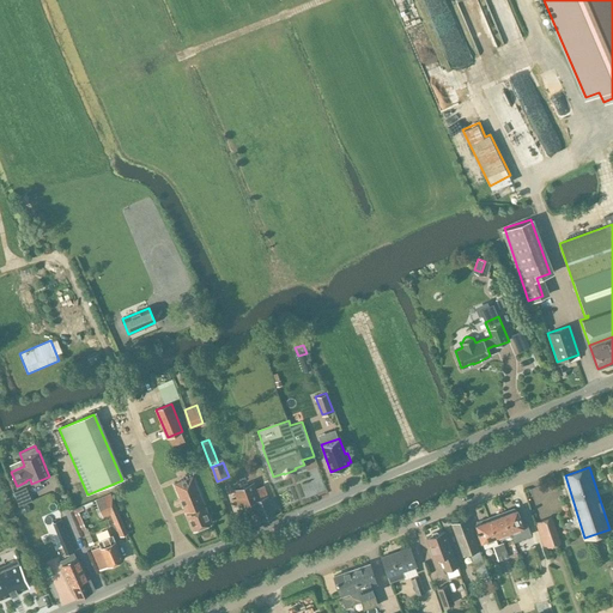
[(212,522),(205,505),(193,477),(175,484),(187,514),(193,530),(212,522)]
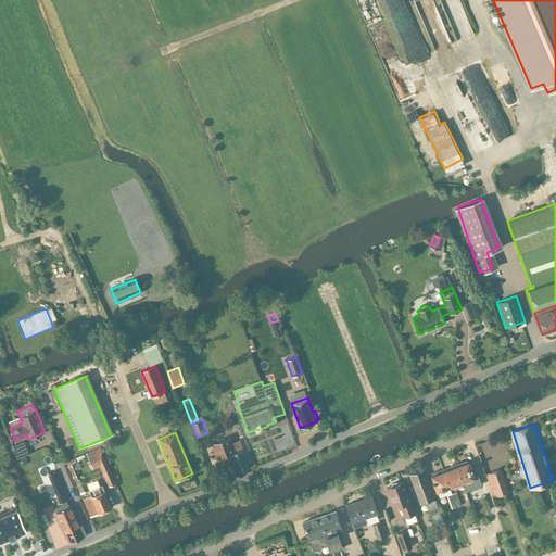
[(237,471),(249,467),(239,440),(232,443),(230,437),(212,443),(214,452),(211,453),(214,460),(230,454),(237,471)]
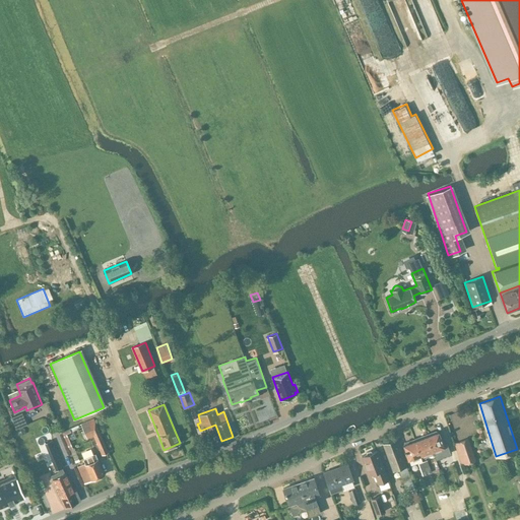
[(102,455),(108,452),(93,418),(81,425),(87,438),(93,436),(102,455)]
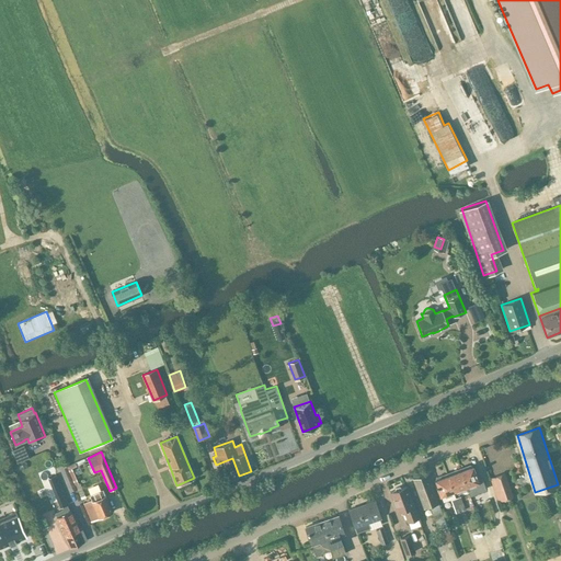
[(465,468),(460,469),(466,487),(480,482),(476,471),(474,471),(472,465),(471,465),(469,464),(465,465),(465,468)]
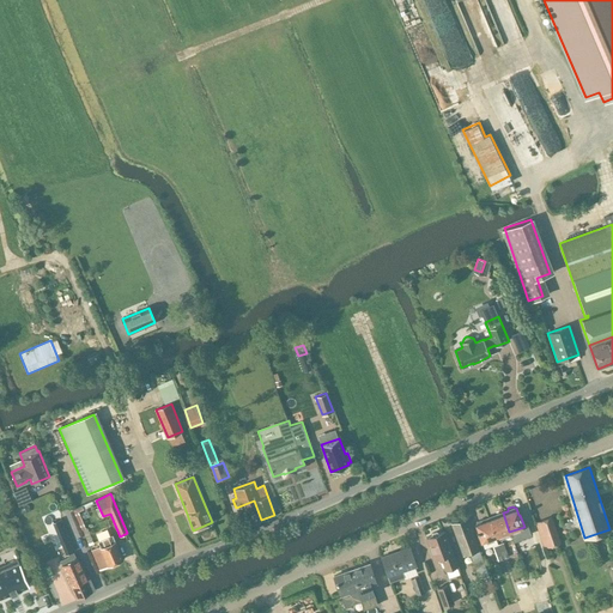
[(493,516),(489,517),(496,538),(509,532),(503,513),(502,513),(499,511),(495,513),(493,516)]
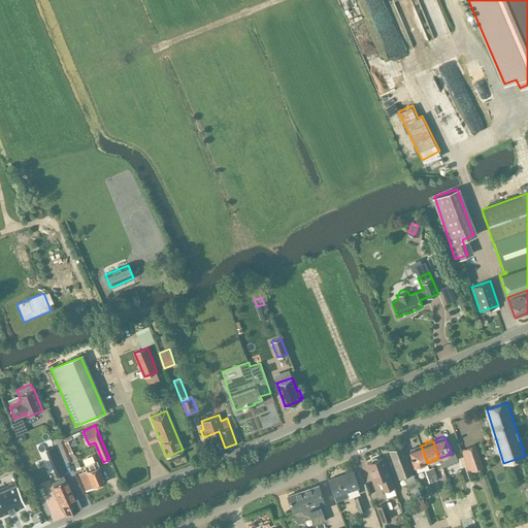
[(414,449),(409,450),(411,456),(411,457),(416,467),(427,463),(421,446),(418,444),(415,447),(414,449)]
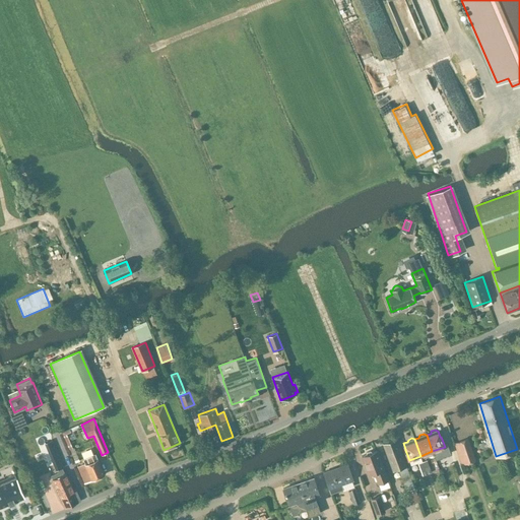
[(419,501),(396,439),(383,444),(393,470),(399,468),(411,504),(419,501)]
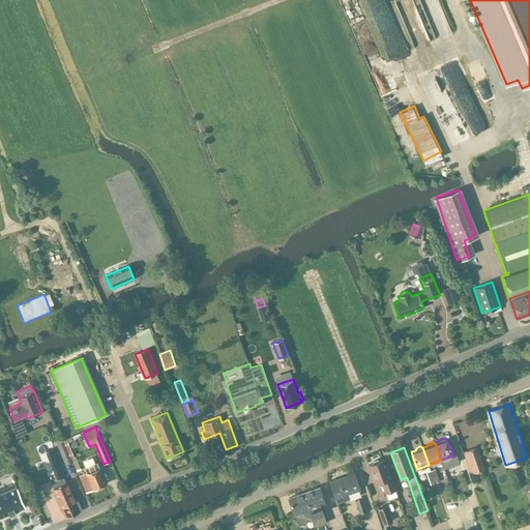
[(471,473),(484,470),(478,447),(464,451),(471,473)]
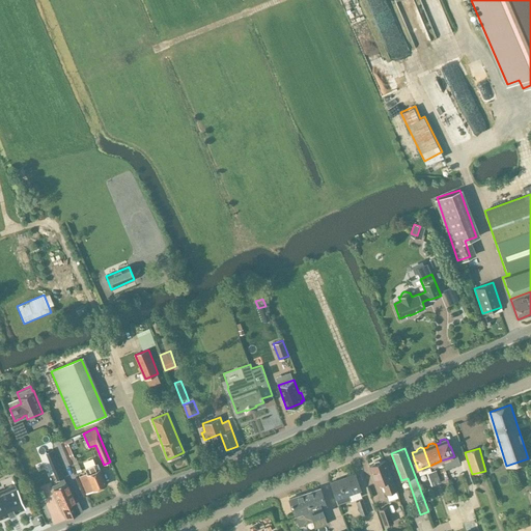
[(53,450),(45,453),(48,459),(55,456),(53,450)]
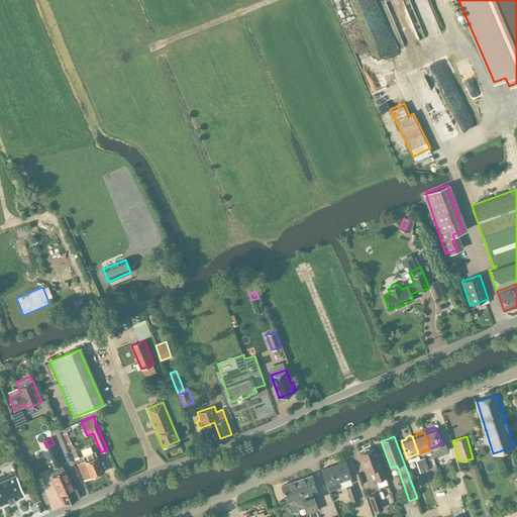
[(376,481),(386,477),(375,447),(370,449),(368,448),(365,449),(364,451),(359,453),(366,472),(372,470),(376,481)]
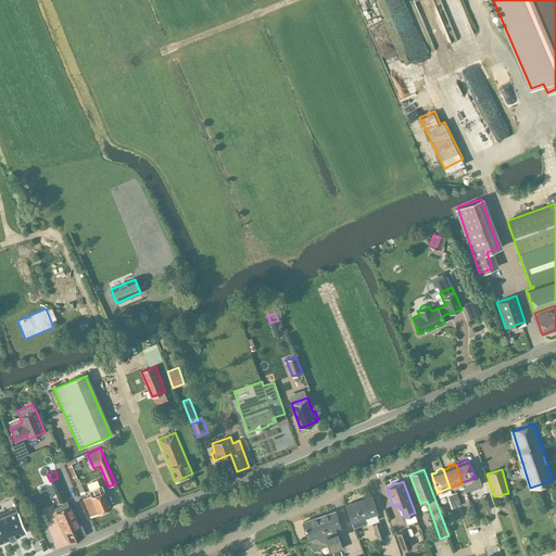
[(90,517),(112,507),(102,485),(89,491),(91,496),(84,500),(90,517)]
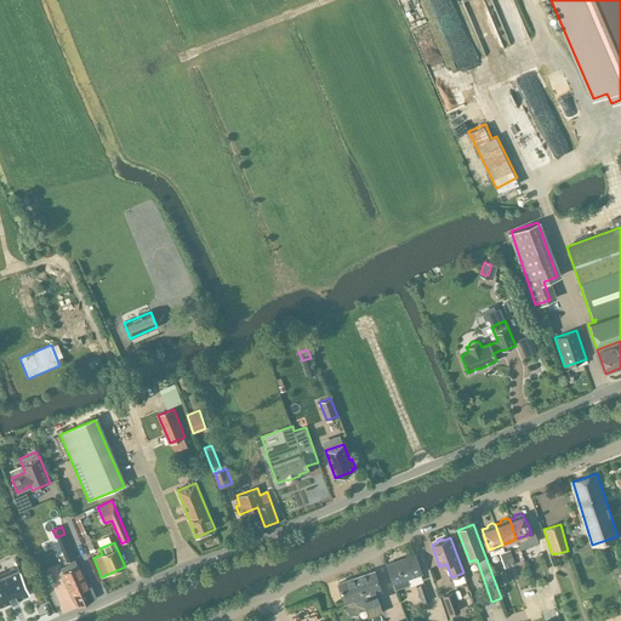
[(510,548),(503,551),(505,552),(508,562),(511,567),(516,564),(510,548)]
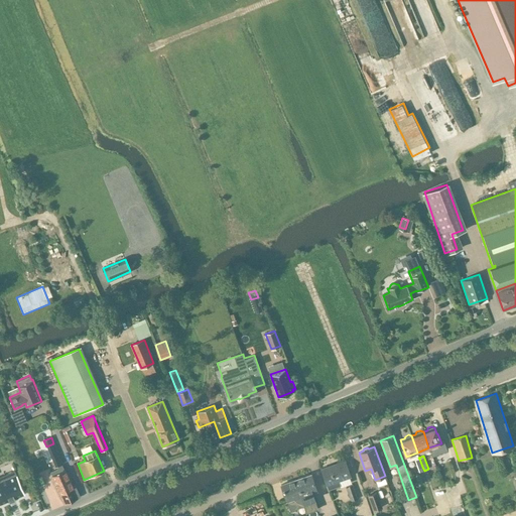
[(59,458),(52,461),(54,467),(62,464),(59,458)]
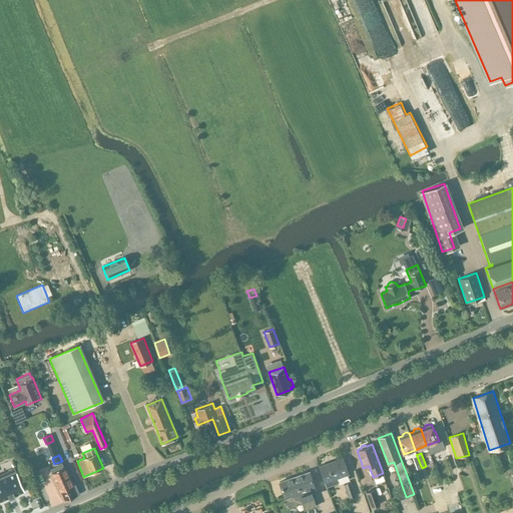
[(416,455),(412,457),(417,469),(422,468),(420,464),(417,456),(416,455)]
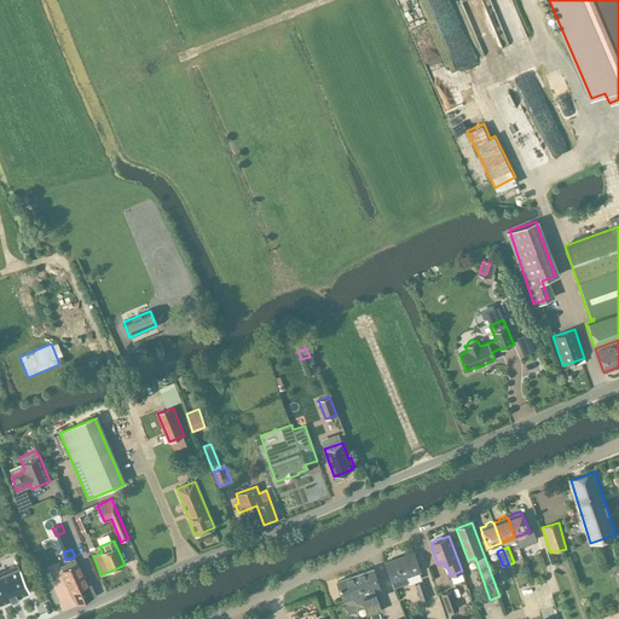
[(414,551),(386,562),(392,580),(393,580),(394,584),(404,582),(406,580),(408,577),(408,574),(420,570),(421,570),(414,551)]
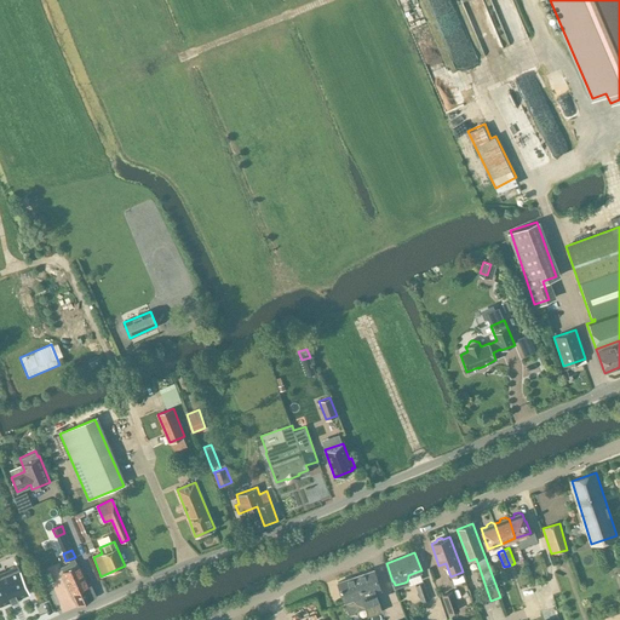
[(73,563),(61,568),(67,579),(81,573),(78,564),(74,567),(73,563)]
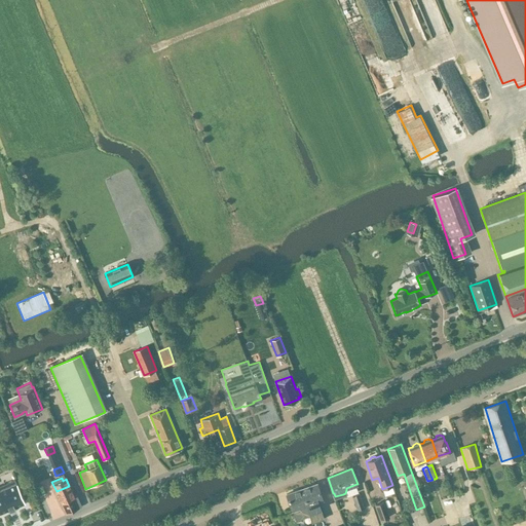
[(14,479),(0,485),(0,513),(25,503),(16,484),(14,479)]
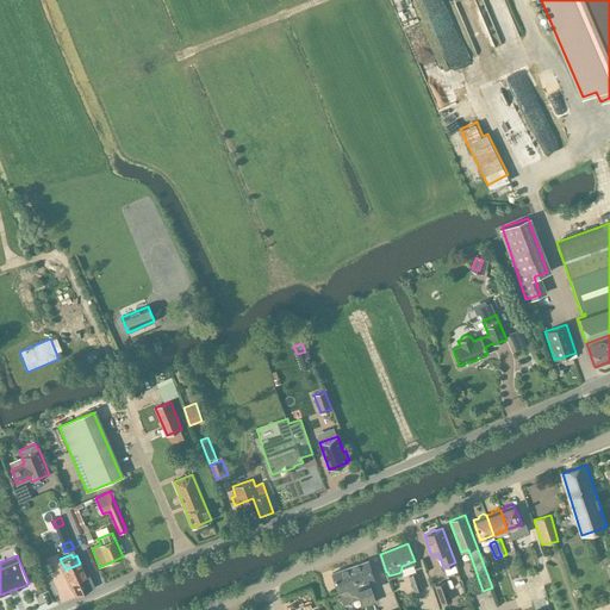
[(367,560),(332,573),(342,601),(360,595),(372,590),(371,589),(368,582),(374,579),(367,560)]
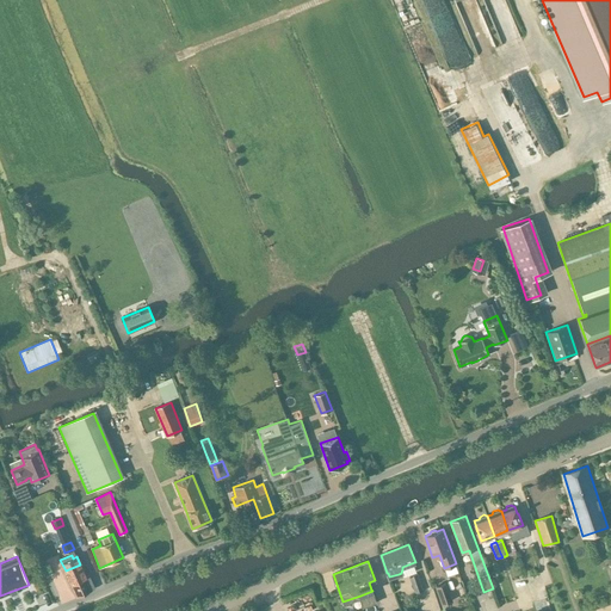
[(80,565),(66,571),(76,597),(96,588),(90,574),(85,576),(80,565)]
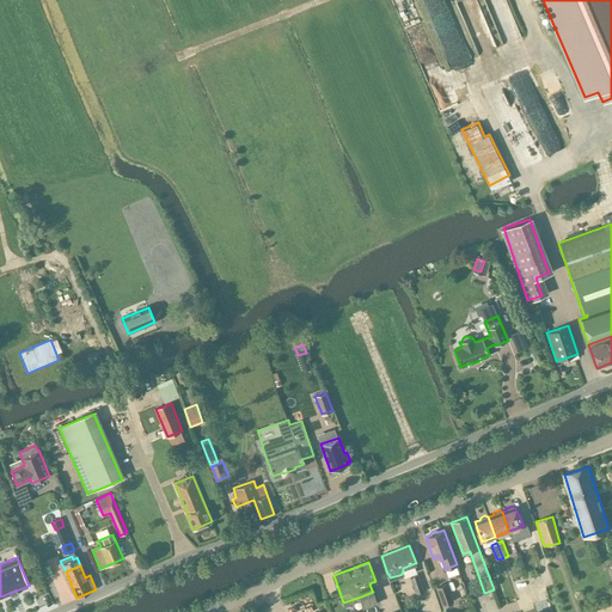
[(410,576),(416,594),(424,592),(418,574),(410,576)]
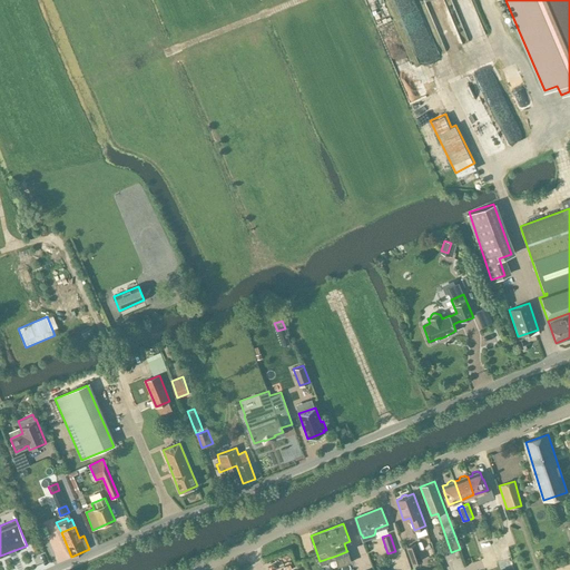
[(422,560),(415,543),(408,547),(413,563),(422,560)]
